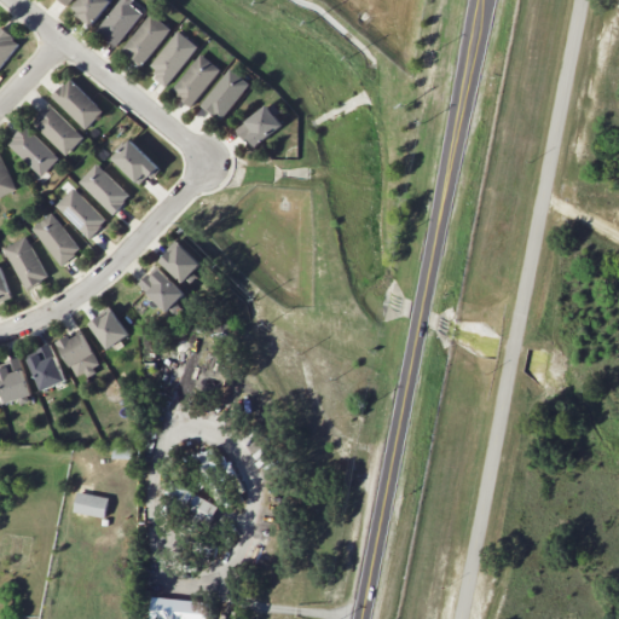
[(109,0),(80,0),(73,11),(94,24),(109,0)]
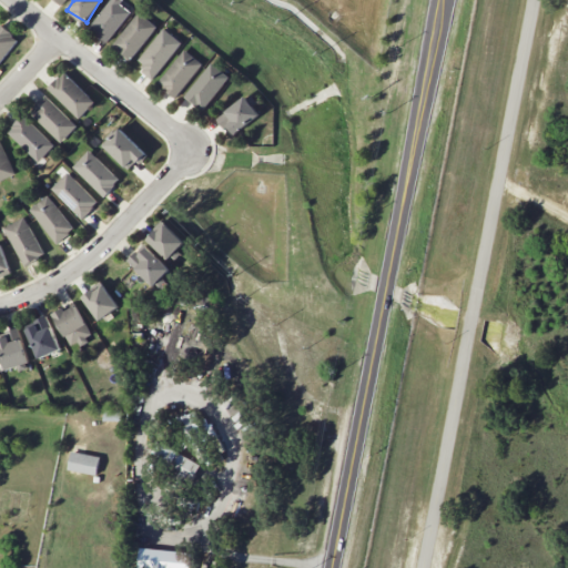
[(132,10),(120,0),(110,0),(88,27),(107,42),(132,10)]
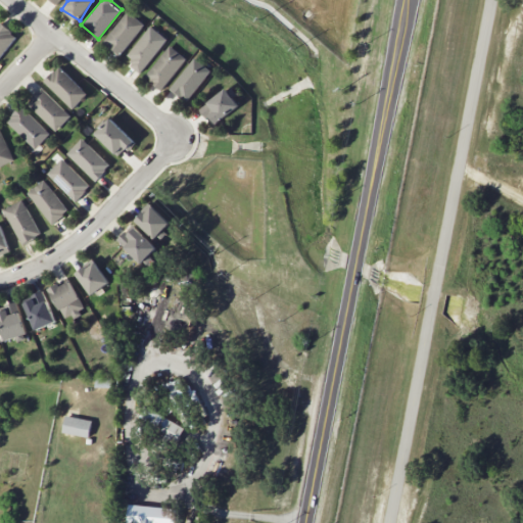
[(121,55),(143,22),(126,10),(103,44),(121,55)]
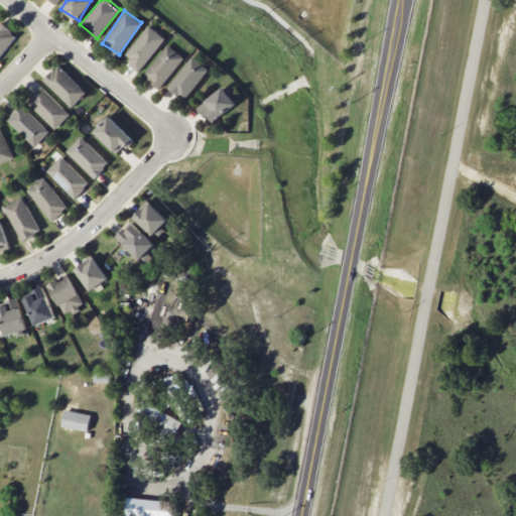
[(0,54),(17,36),(2,22),(0,23),(0,54)]
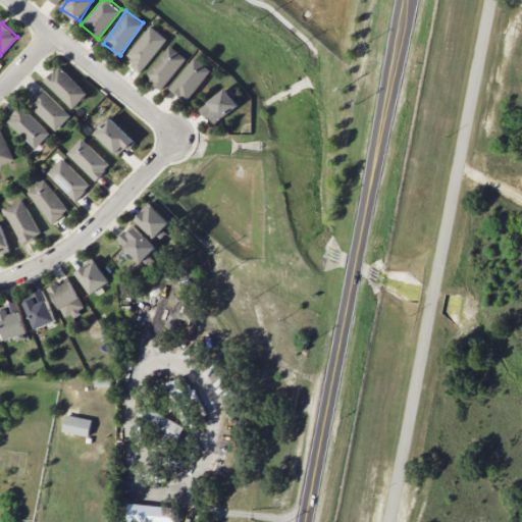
[(167,39),(150,25),(124,58),(141,71),(167,39)]
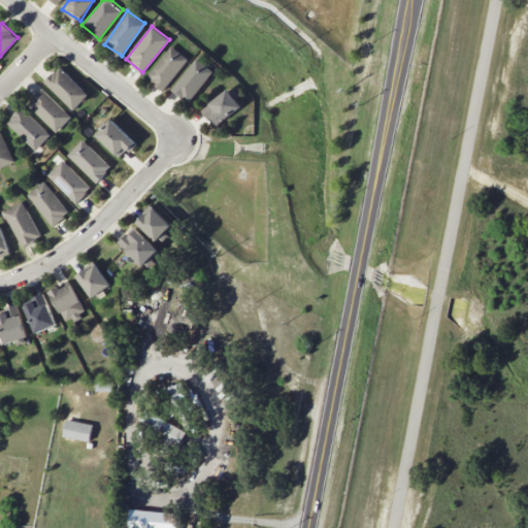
[(189,60),(172,45),(145,76),(162,91),(189,60)]
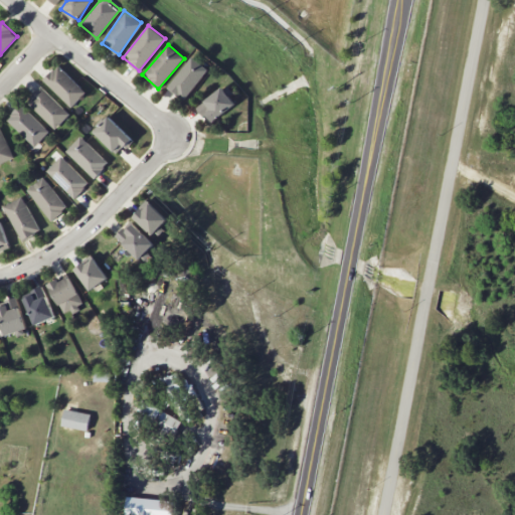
[(183,100),(208,70),(192,56),(167,86),(183,100)]
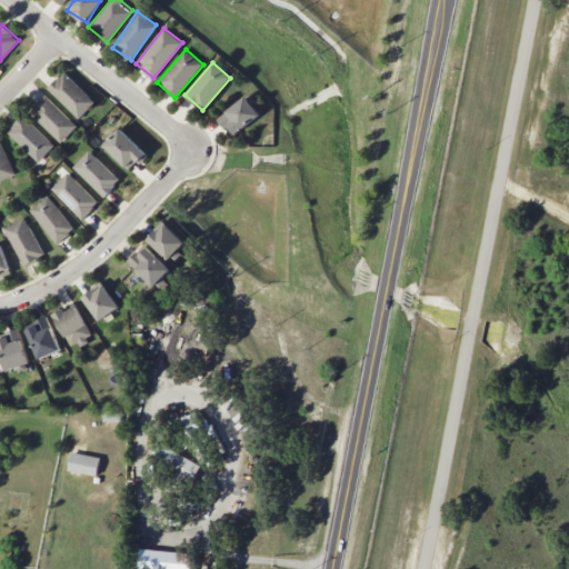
[(48,88),(79,118),(96,101),(63,71),(48,88)]
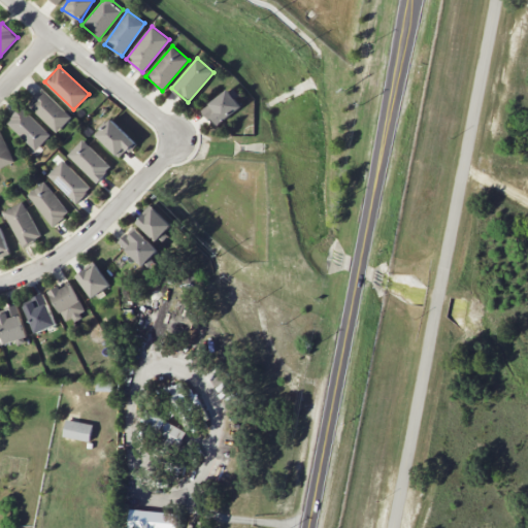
[(28,104),(57,132),(71,117),(42,89),(28,104)]
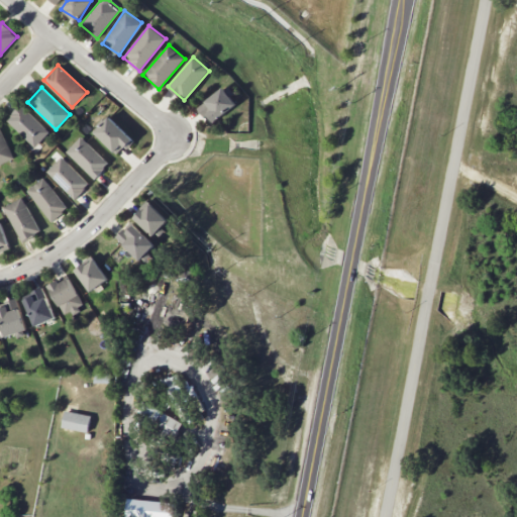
[(197,105),(209,123),(236,106),(225,88),(197,105)]
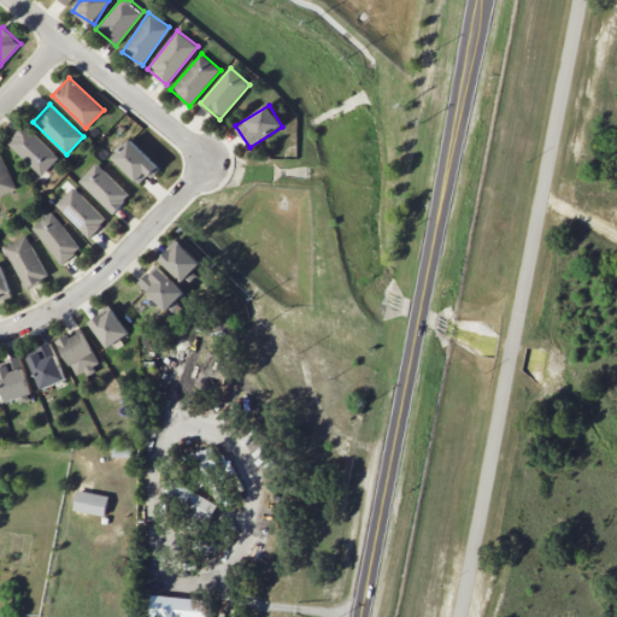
[(59,157),(25,125),(7,144),(42,176),(59,157)]
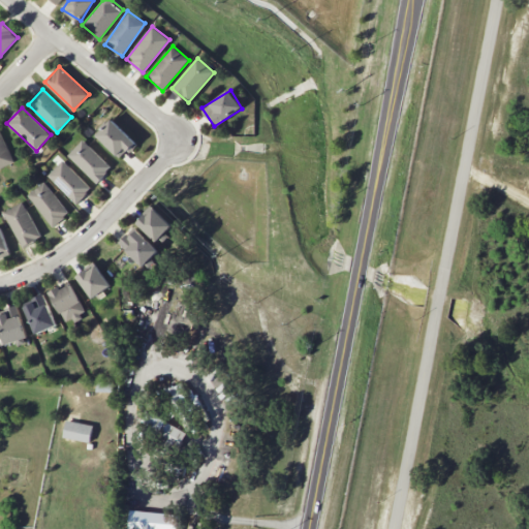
[(96,134),(121,159),(136,143),(112,119),(96,134)]
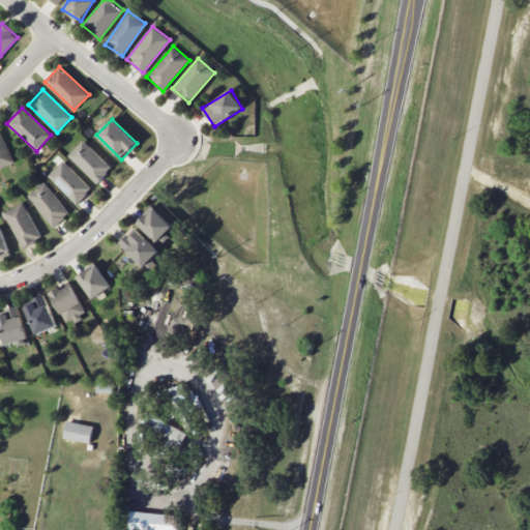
[(0,168),(13,163),(0,129),(0,168)]
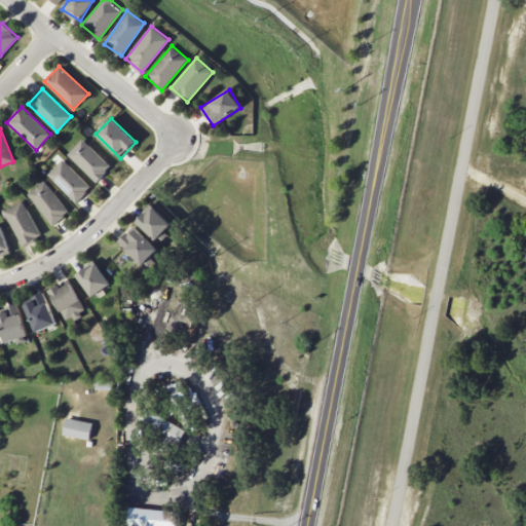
[(67,154),(97,182),(111,165),(81,139),(67,154)]
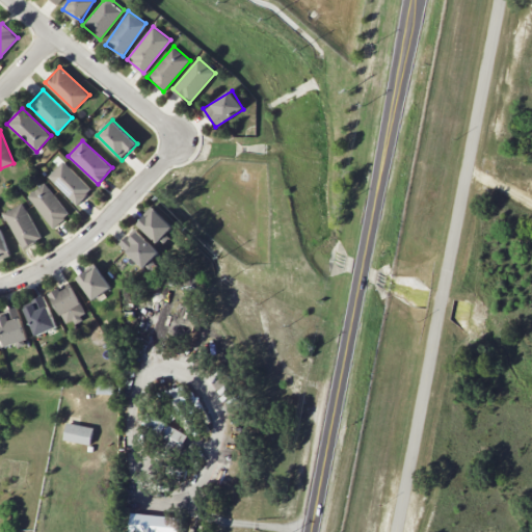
[(48,177),(77,205),(92,189),(63,161),(48,177)]
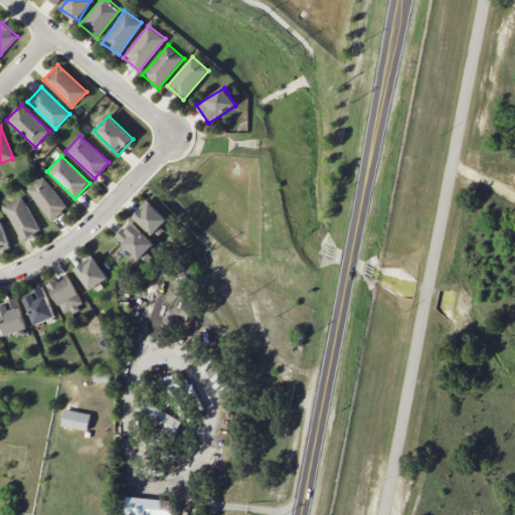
[(26,189),(51,220),(67,207),(43,176),(26,189)]
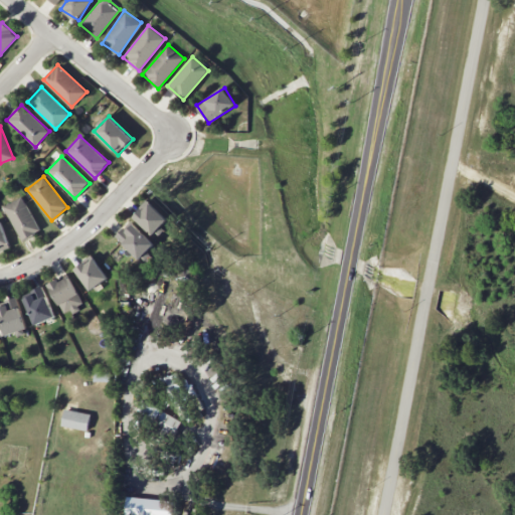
[(4,205),(21,240),(39,232),(23,196),(4,205)]
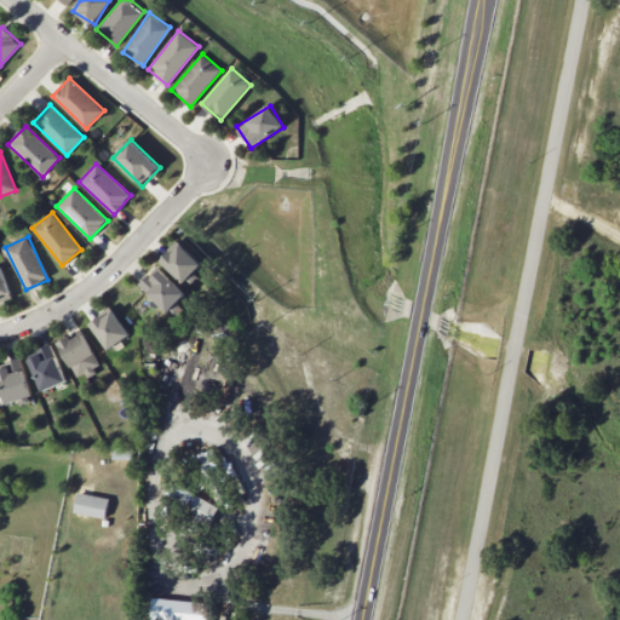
[(202,264),(178,241),(160,260),(183,283),(202,264)]
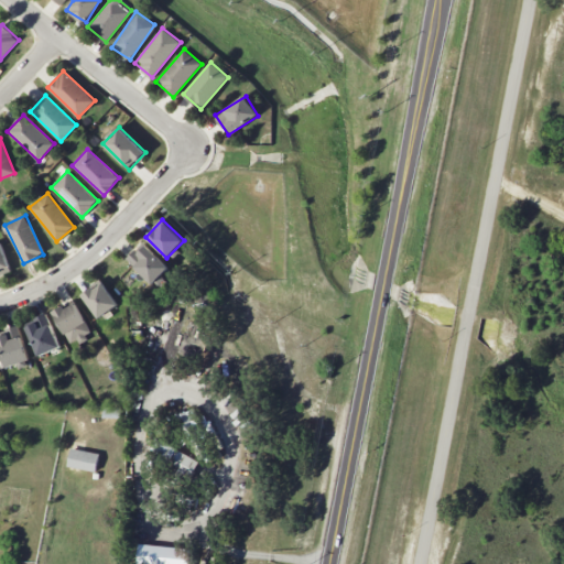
[(0,273),(11,270),(0,241),(0,240),(0,273)]
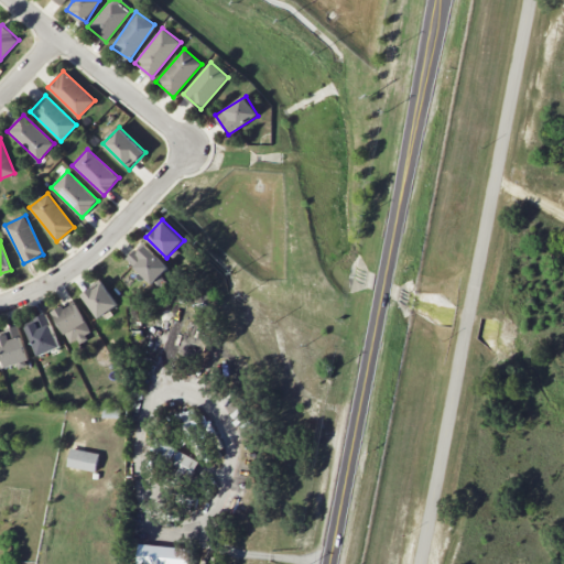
[(127,259),(153,283),(169,267),(142,242),(127,259)]
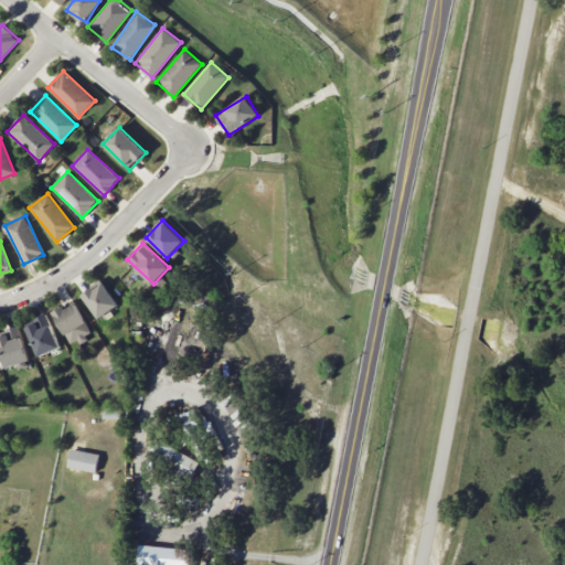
[(82,296),(99,319),(118,305),(100,281),(82,296)]
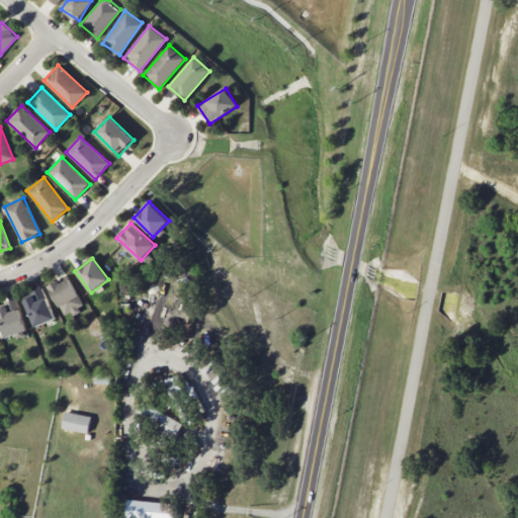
[(84,304),(69,278),(60,283),(58,280),(48,286),(65,315),(84,304)]
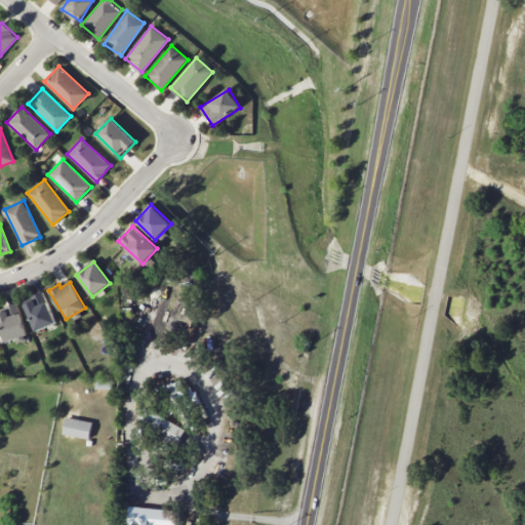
[(34,330),(54,324),(45,291),(24,297),(34,330)]
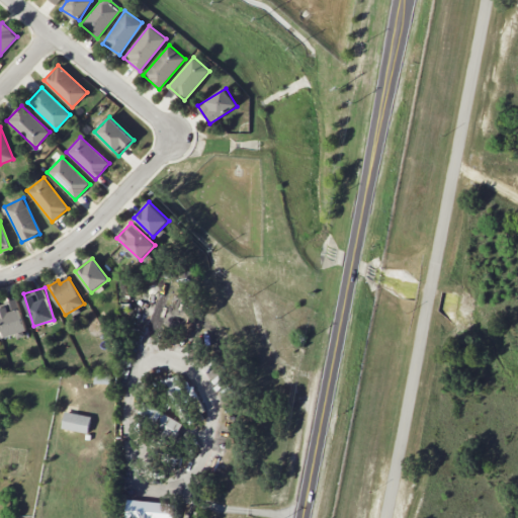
[(0,303),(0,318),(6,337),(27,330),(16,297),(0,303)]
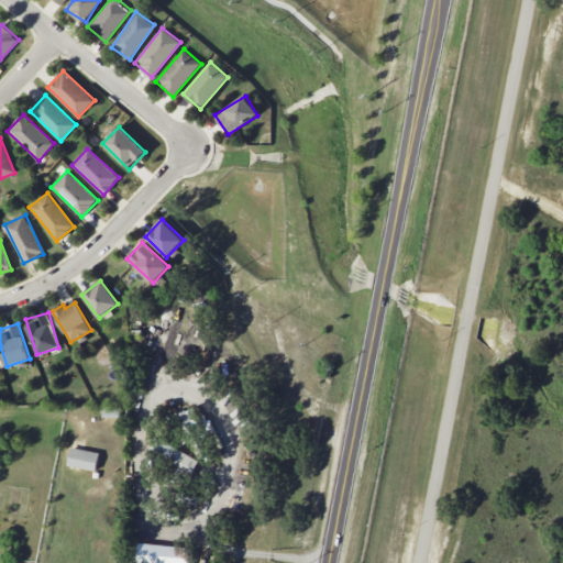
[(194,428),(184,407),(173,414),(183,433),(194,428)]
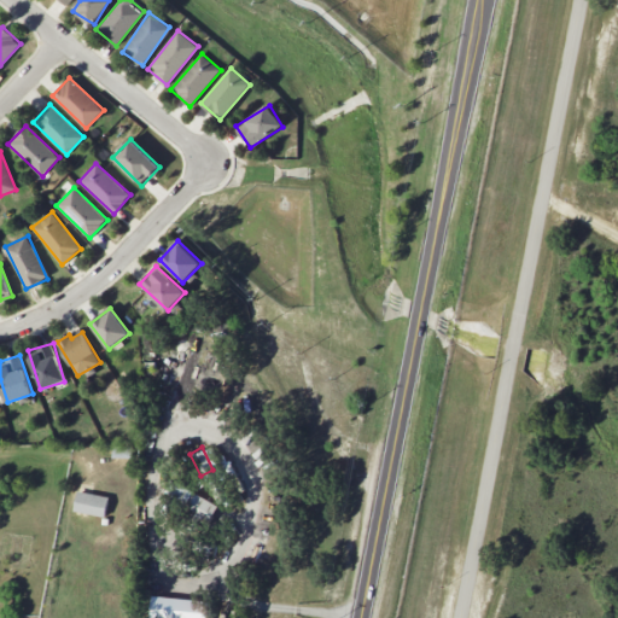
[(74,511),(105,517),(109,496),(77,490),(74,511)]
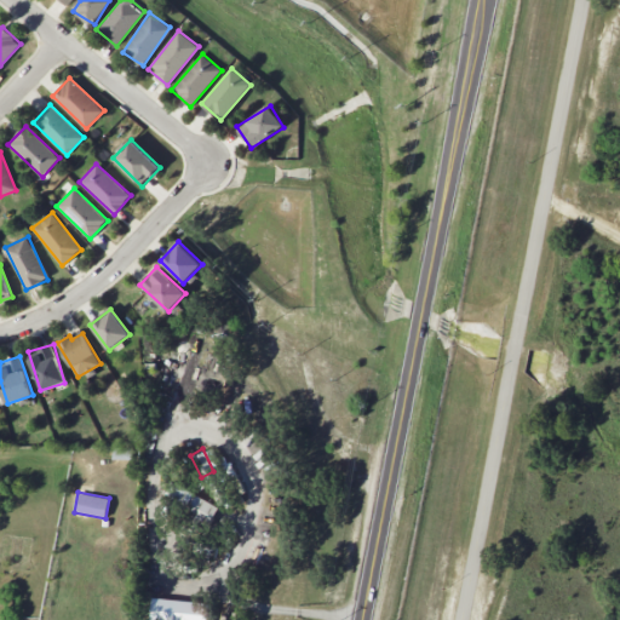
[(207,619),(210,604),(153,596),(149,619),(207,619)]
